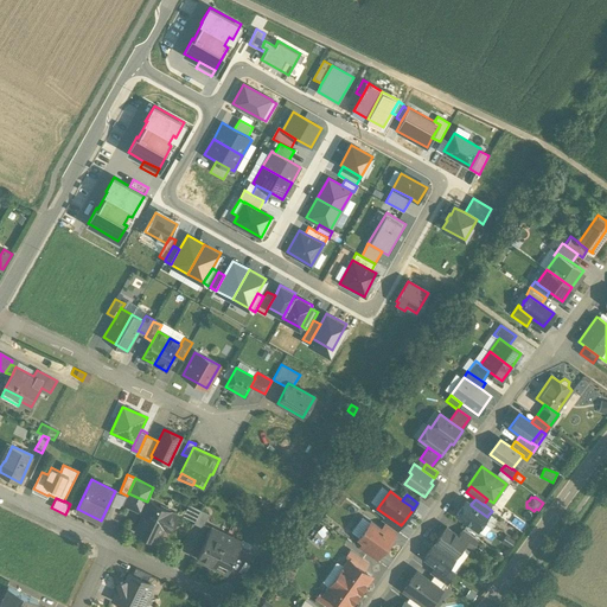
[(487,517),(471,505),(471,504),(466,500),(455,515),(478,530),(487,517)]
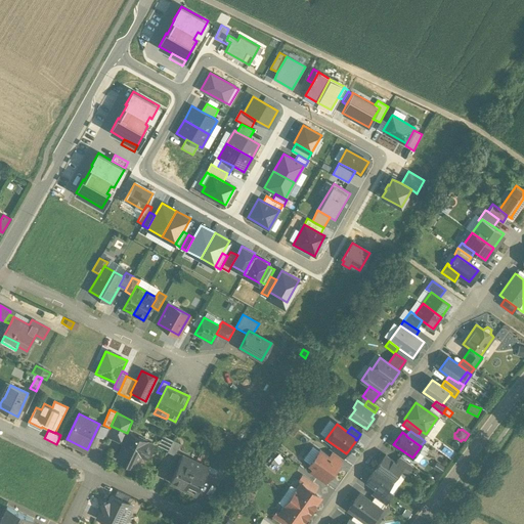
[(154,444),(130,433),(118,460),(134,468),(140,455),(146,459),(154,444)]
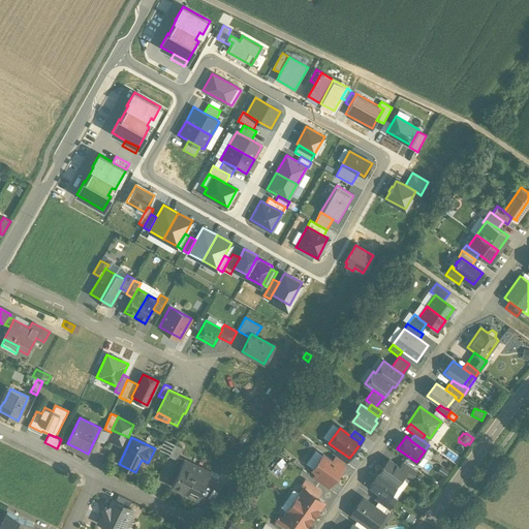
[(182,447),(175,443),(168,456),(176,460),(182,447)]
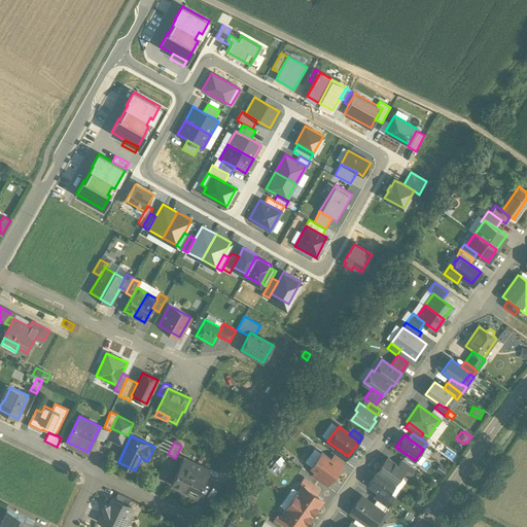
[(348,456),(335,447),(330,452),(335,454),(345,461),(349,455),(348,455),(348,456)]
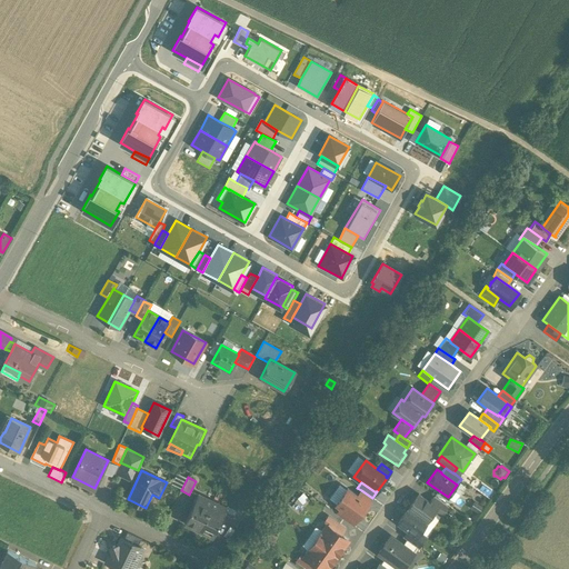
[(455,502),(465,487),(458,482),(457,485),(448,497),(455,502)]
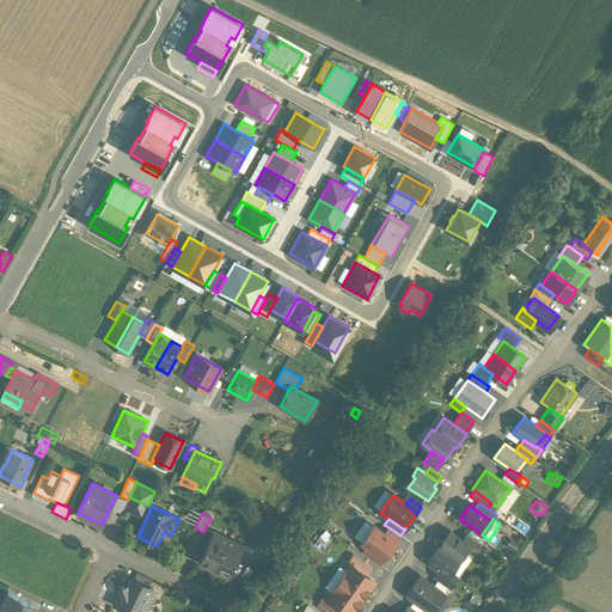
[(384,533),(373,526),(361,543),(366,546),(383,558),(383,557),(384,558),(396,543),(395,542),(395,540),(384,533)]
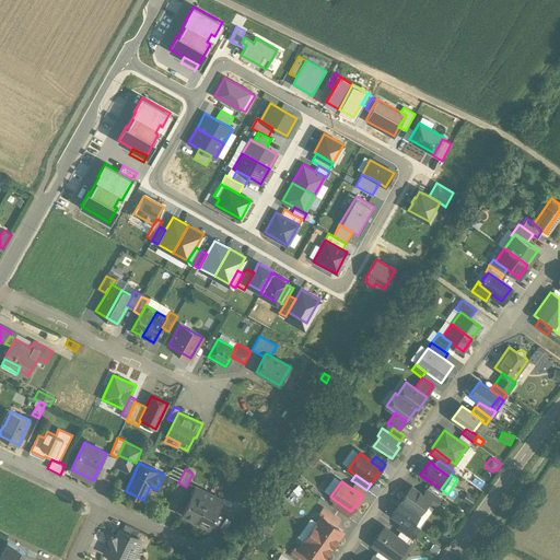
[(366,490),(356,482),(351,488),(361,494),(361,496),(362,497),(366,490)]
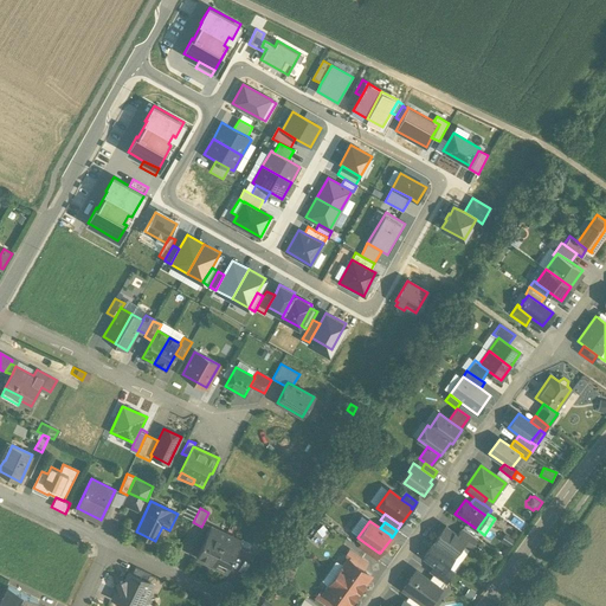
[(225,534),(211,527),(195,558),(211,565),(225,534)]
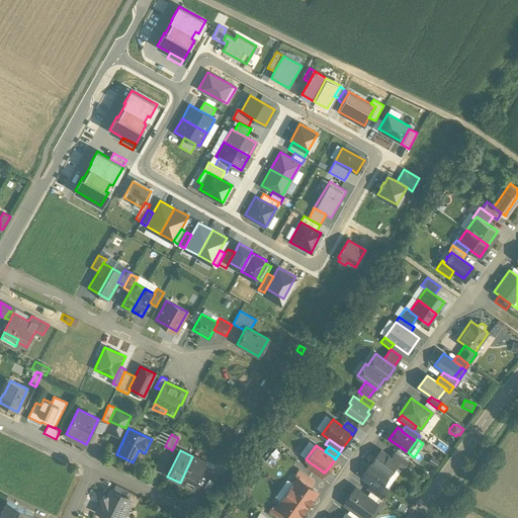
[(380,450),(371,463),(387,475),(396,464),(398,461),(391,457),(380,450)]
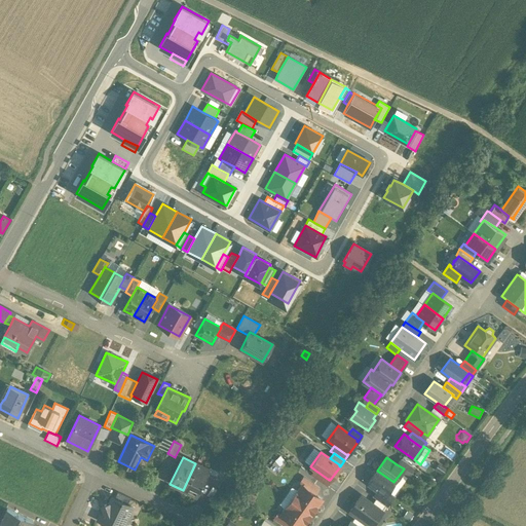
[(414,467),(401,458),(397,464),(404,468),(402,472),(408,477),(414,467)]
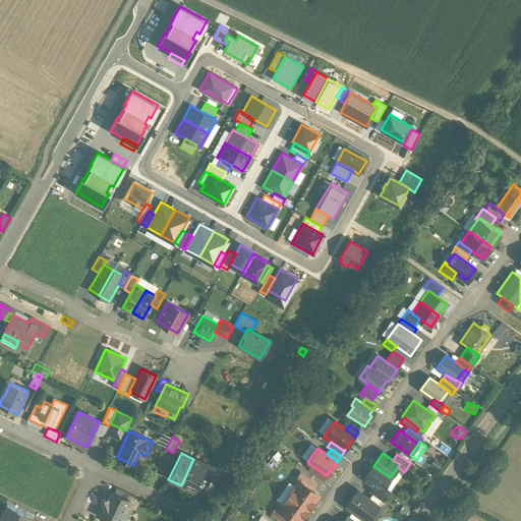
[(208,466),(193,459),(181,485),(195,491),(208,466)]
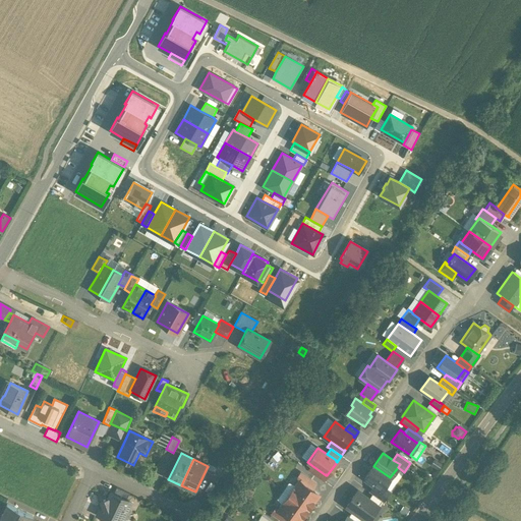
[(230,465),(220,460),(214,473),(222,476),(230,465)]
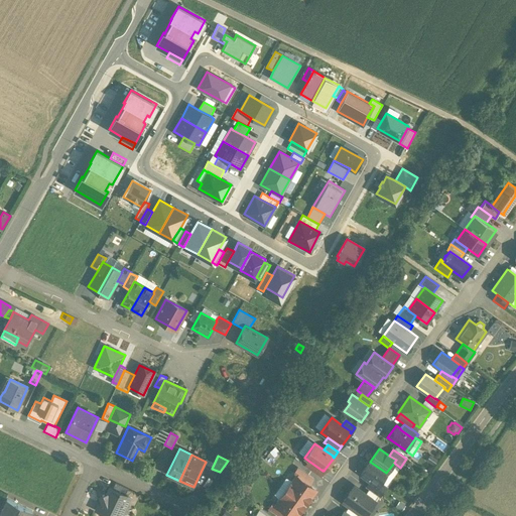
[(438,461),(430,456),(426,461),(434,467),(438,461)]
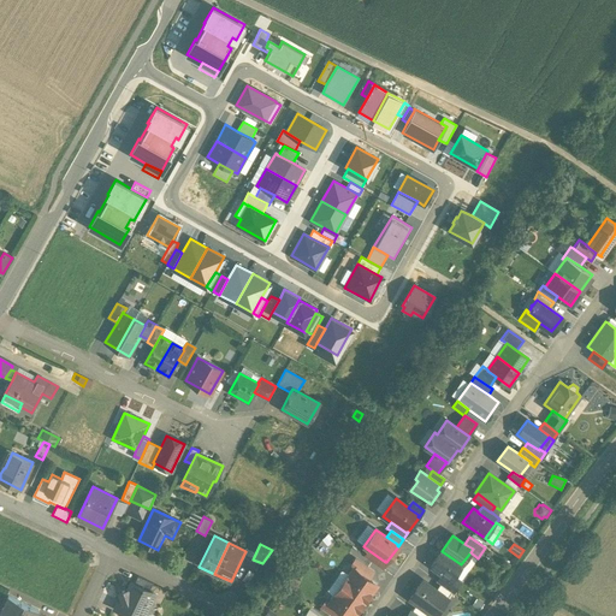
[(385,562),(368,550),(363,556),(381,569),(386,562),(385,561),(385,562)]
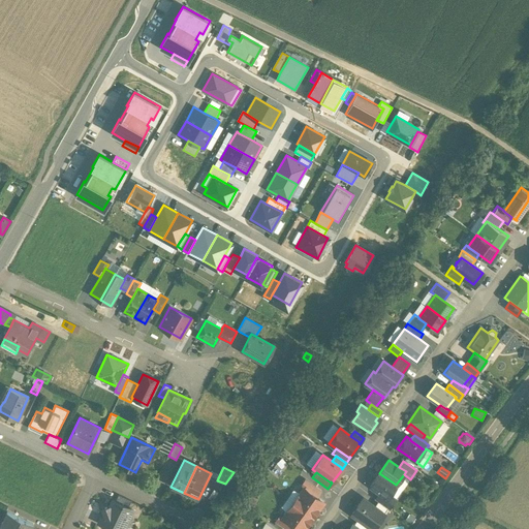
[(396,485),(379,473),(370,487),(380,494),(386,499),(396,485)]
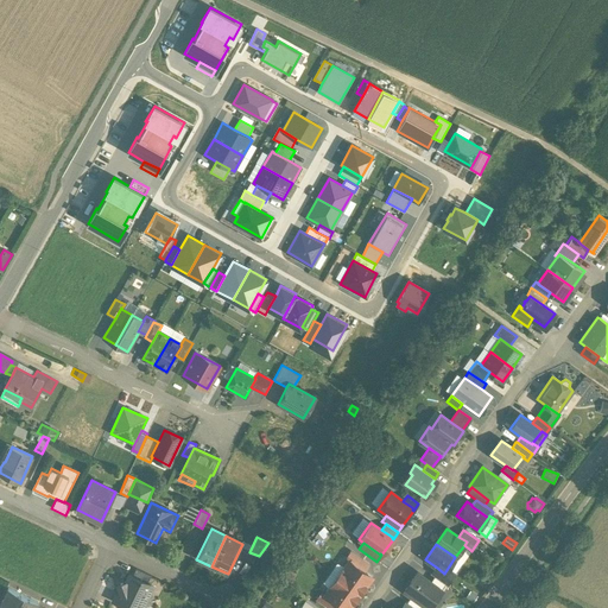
[(368,564),(350,552),(346,559),(349,562),(349,561),(363,571),(368,564)]
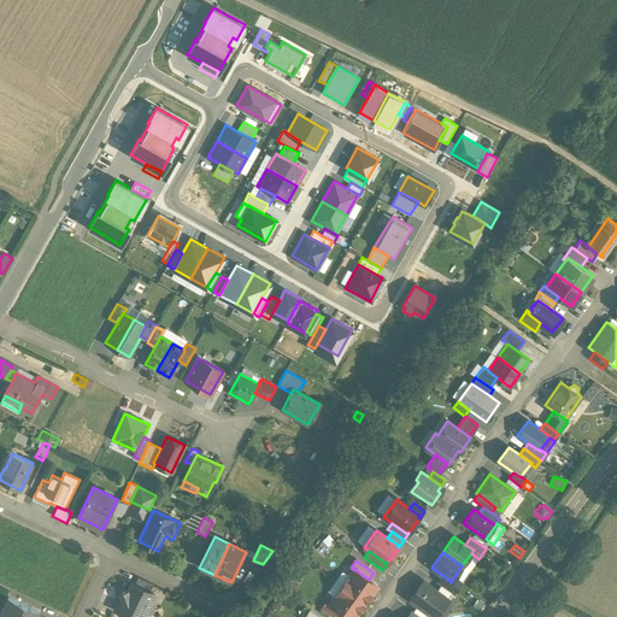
[(369,580),(354,569),(354,570),(347,579),(351,581),(345,588),(365,603),(377,586),(369,580)]
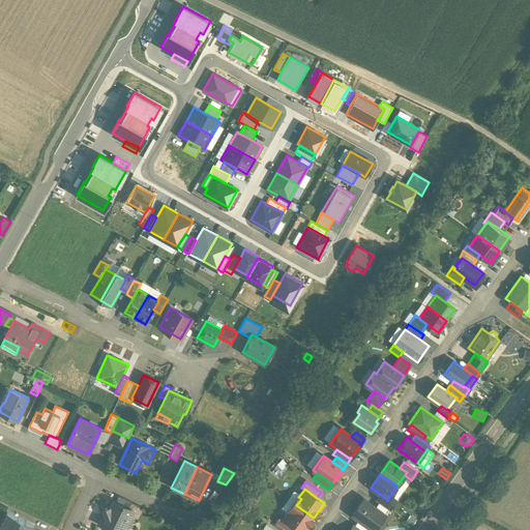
[(131,501),(118,495),(115,501),(128,507),(131,501)]
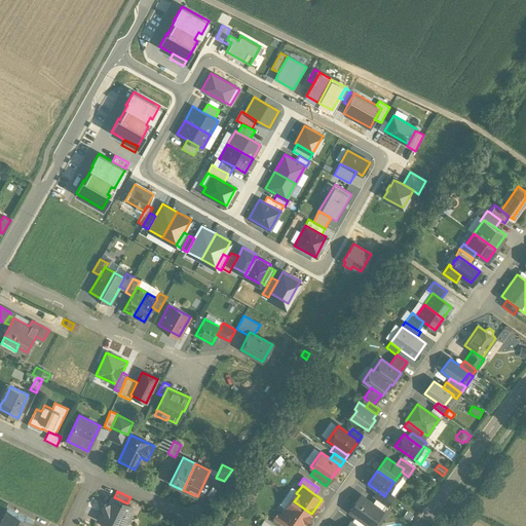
[(384,496),(378,491),(374,497),(386,505),(386,506),(392,497),(386,492),(384,496)]
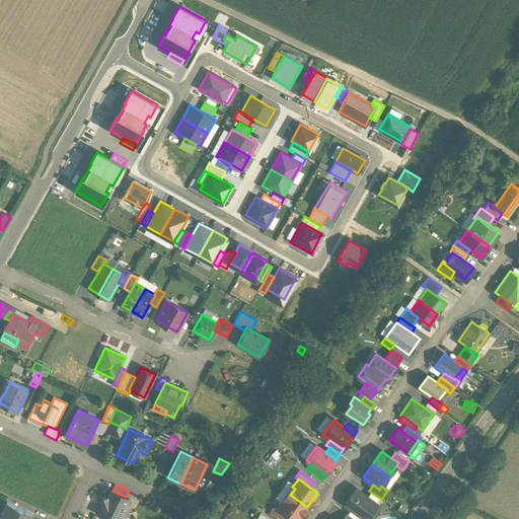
[(113,491),(109,490),(106,496),(100,499),(101,502),(96,512),(108,518),(109,516),(110,517),(112,518),(113,518),(128,514),(126,507),(127,506),(128,505),(131,500),(126,497),(113,491)]
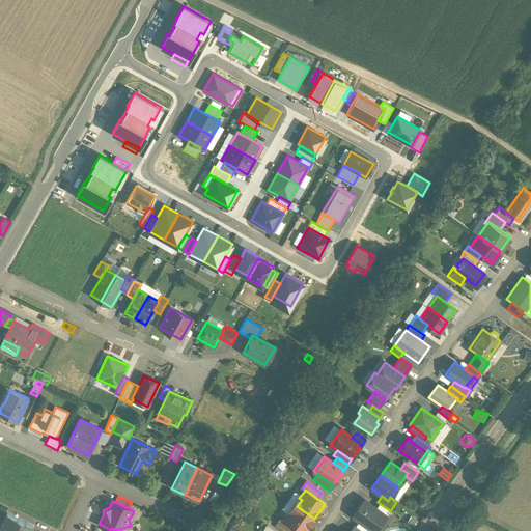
[(375,508),(364,501),(354,515),(360,520),(375,530),(386,516),(375,508)]
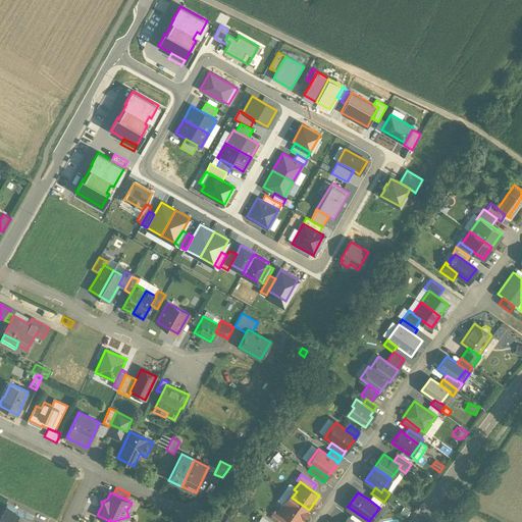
[(383,502),(373,494),(369,500),(379,508),(383,502)]
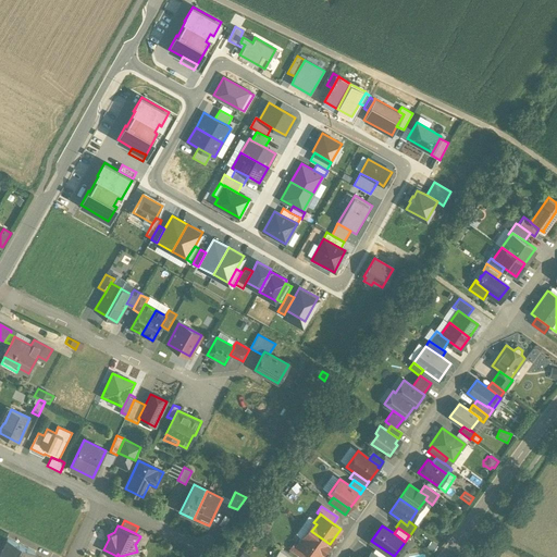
[(319,556),(330,544),(311,531),(307,537),(304,536),(298,544),(298,545),(311,554),(314,556),(319,556)]
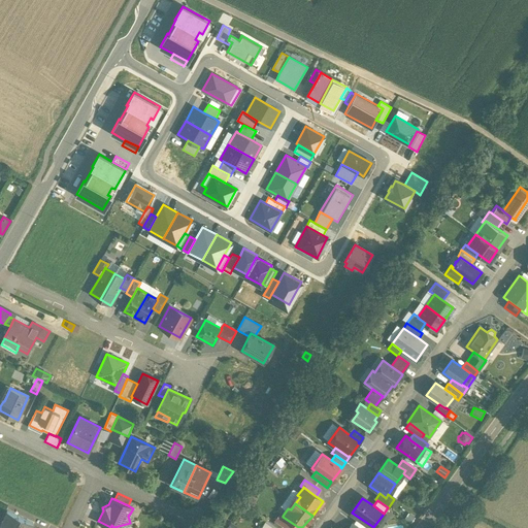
[(30,527),(33,523),(6,509),(2,520),(19,527),(30,527)]
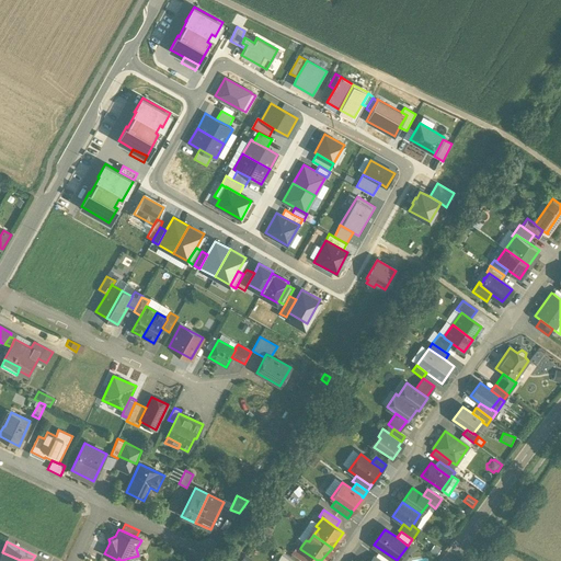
[(310,560),(313,558),(300,549),(300,548),(297,546),(293,552),(304,560),(310,560)]
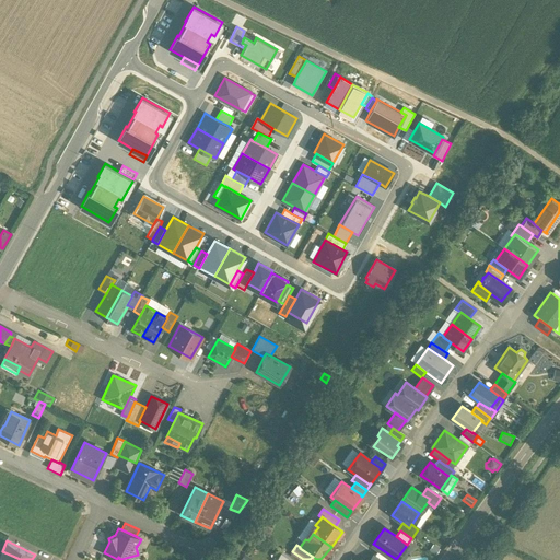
[(440,549),(433,545),(429,550),(436,555),(440,549)]
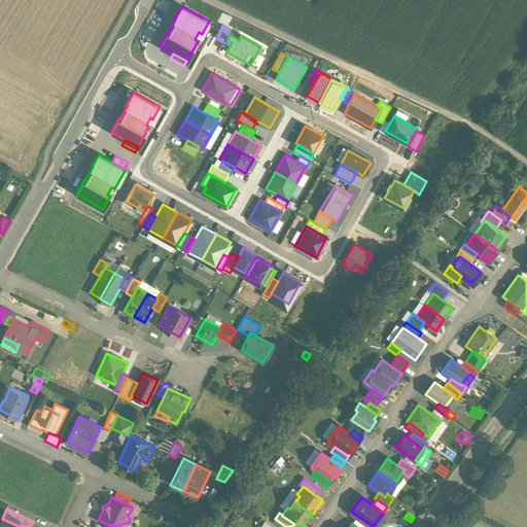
[(372,526),(373,526),(357,516),(353,522),(359,526),(372,526)]
